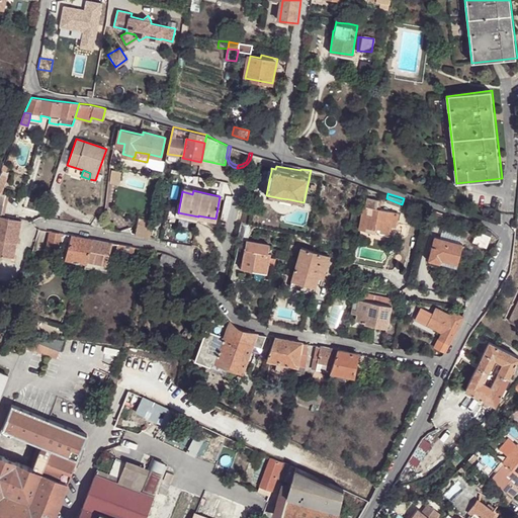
[(367,198),(366,206),(376,208),(377,200),(367,198)]
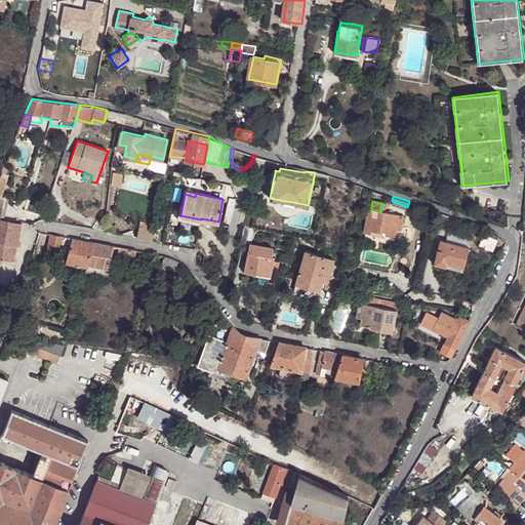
[(381,211),(371,209),(369,209),(365,233),(394,238),(394,237),(396,226),(401,226),(404,215),(381,211)]
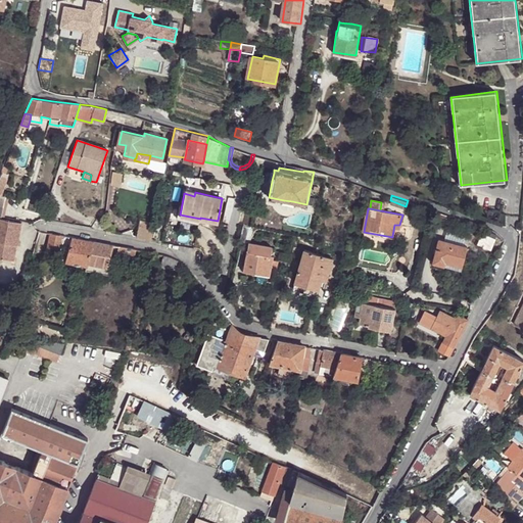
[(449,215),(436,210),(433,224),(446,227),(449,215)]
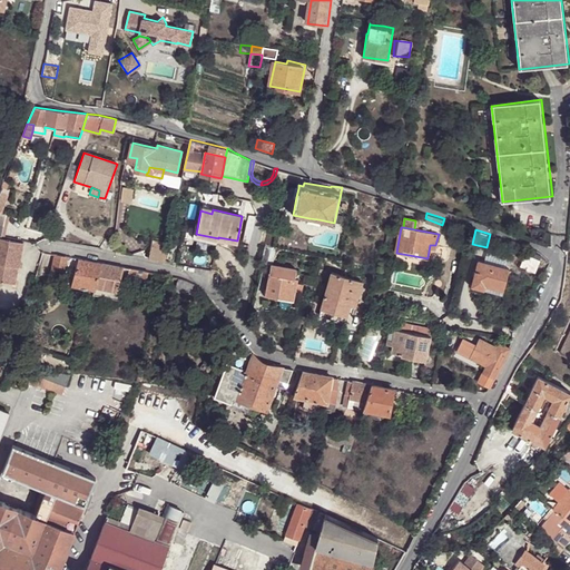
[(23,243),(0,238),(0,278),(15,281),(23,243)]
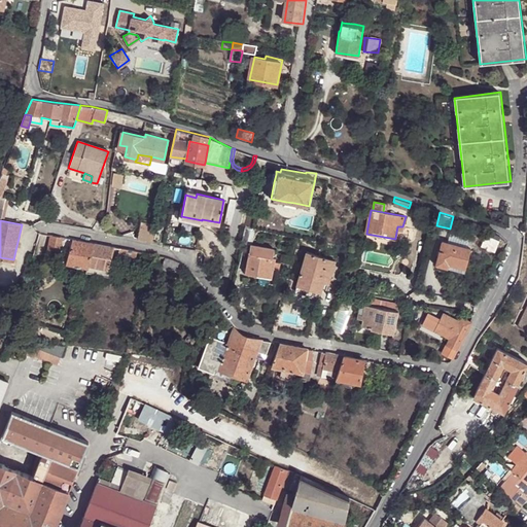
[(153,241),(155,224),(142,222),(139,238),(153,241)]
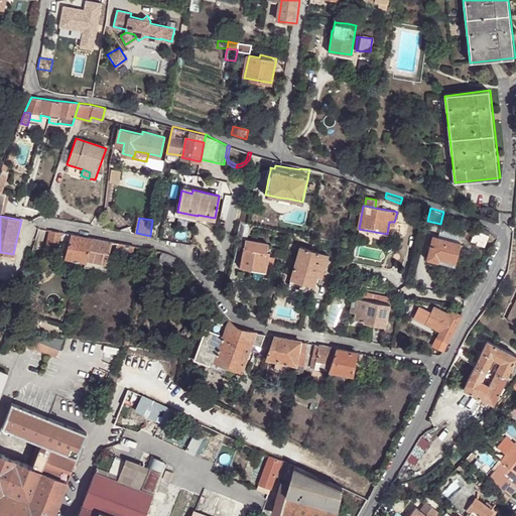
[(150,236),(157,237),(160,222),(152,220),(150,236)]
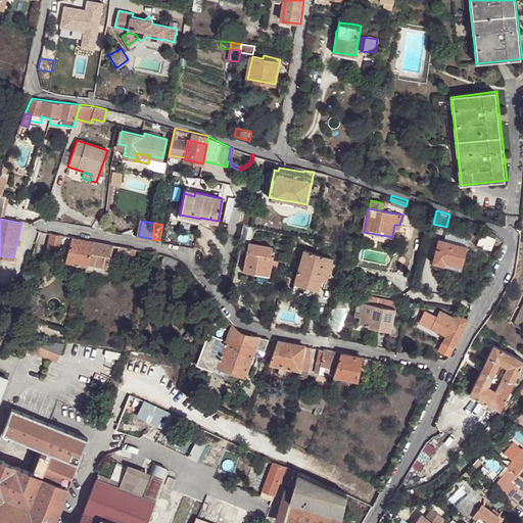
[(244,224),(241,237),(251,239),(254,227),(244,224)]
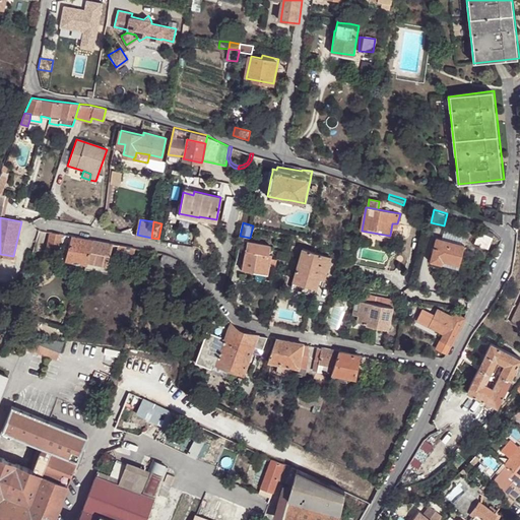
[(390,235),(390,236),(395,237),(397,236),(399,224),(397,223),(394,235),(394,236),(390,235)]
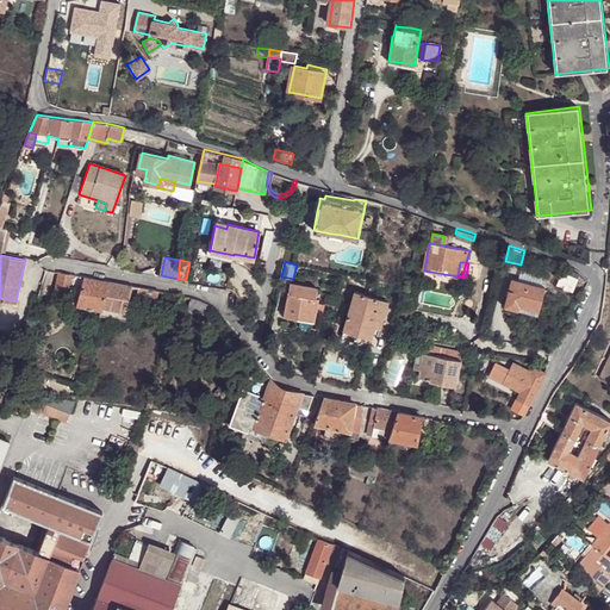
[(72,274),(58,272),(56,282),(69,285),(72,274)]
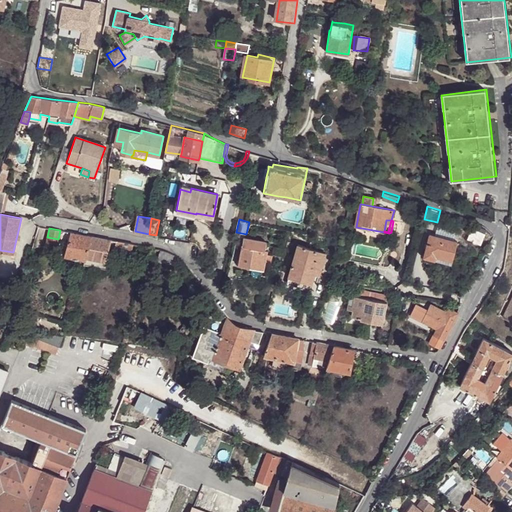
[(480,241),(481,233),(470,231),(469,239),(480,241)]
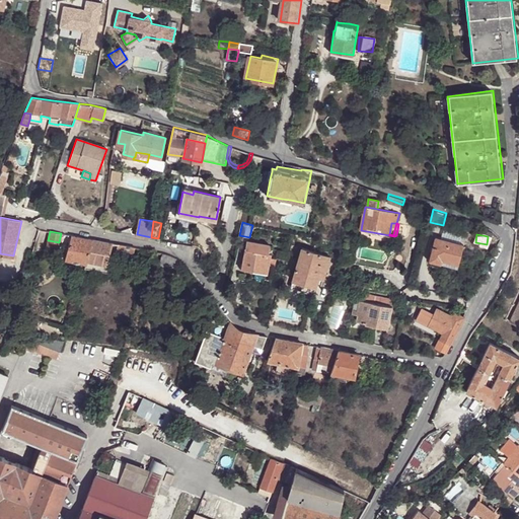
[(93,239),(72,235),(69,245),(65,260),(86,264),(87,262),(93,239)]
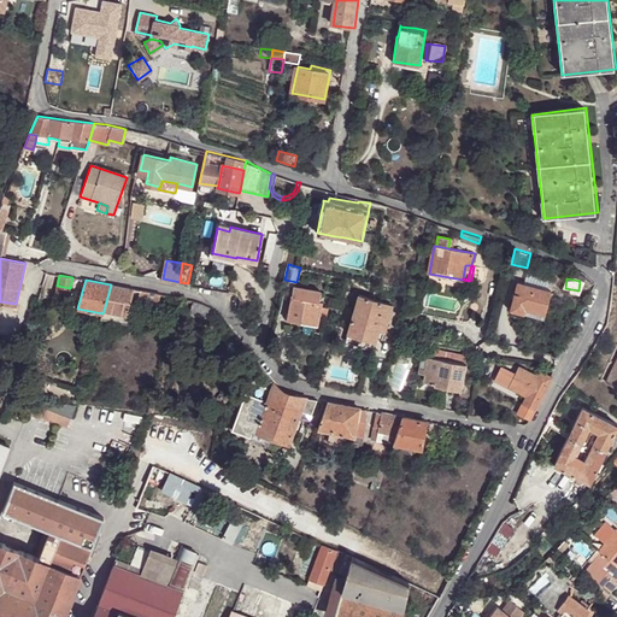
[(527,310),(546,315),(552,293),(519,283),(512,311),(526,315),(527,310)]
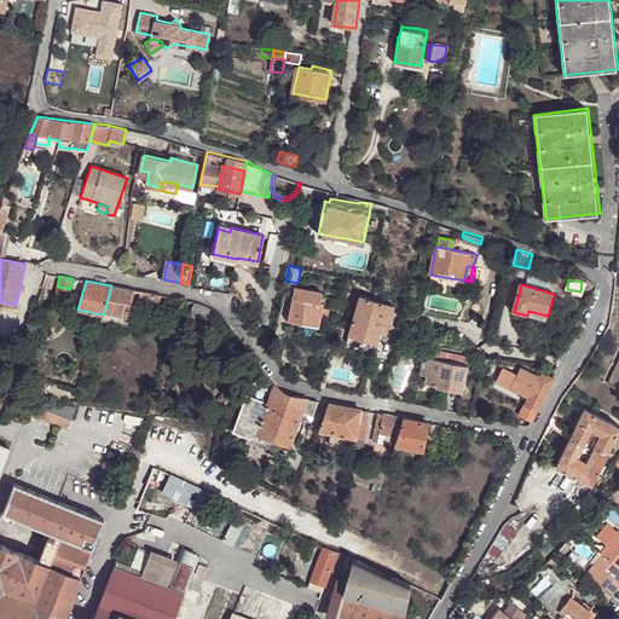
[(136,290),(111,285),(104,312),(127,317),(136,290)]
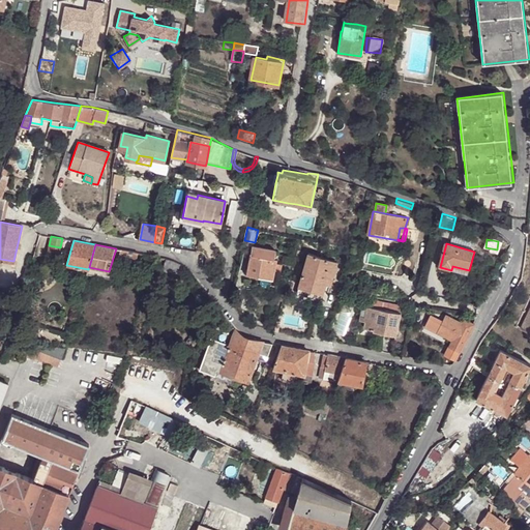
[(276,270),(277,265),(277,260),(275,260),(276,256),(277,251),(254,245),(248,275),(274,281),(276,270)]
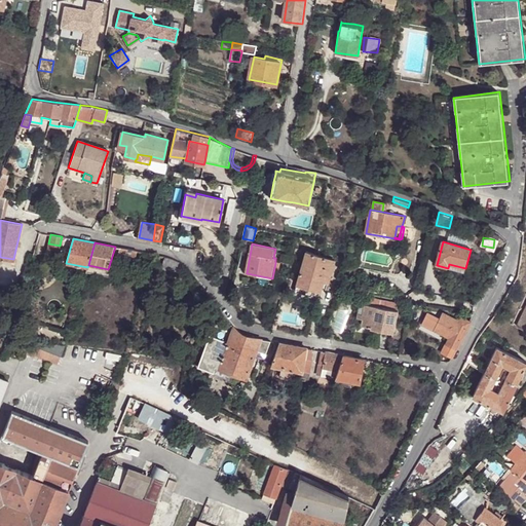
[(137,251),(119,248),(117,256),(135,259),(137,251)]
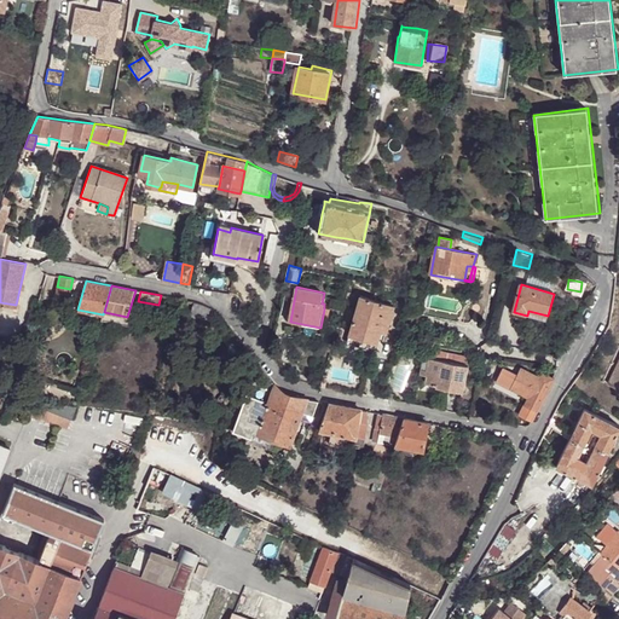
[(350,334),(377,341),(381,330),(386,331),(393,307),(360,298),(350,334)]
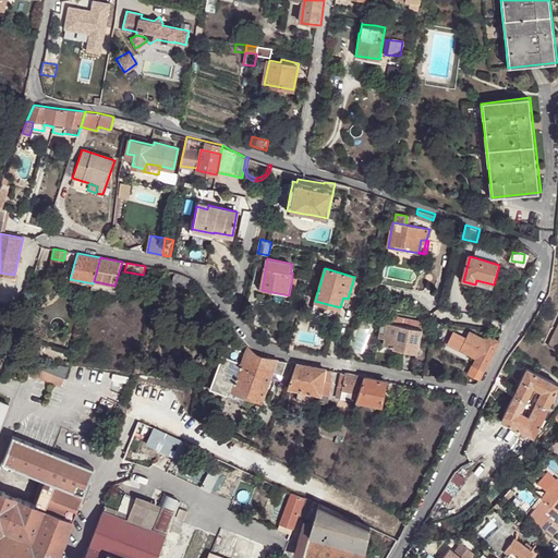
[(189,277),(174,271),(172,281),(172,282),(186,286),(189,277)]
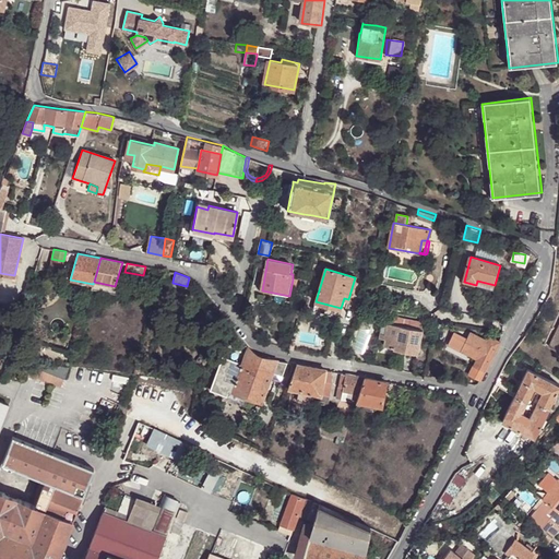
[(126,293),(129,283),(122,281),(119,290),(126,293)]
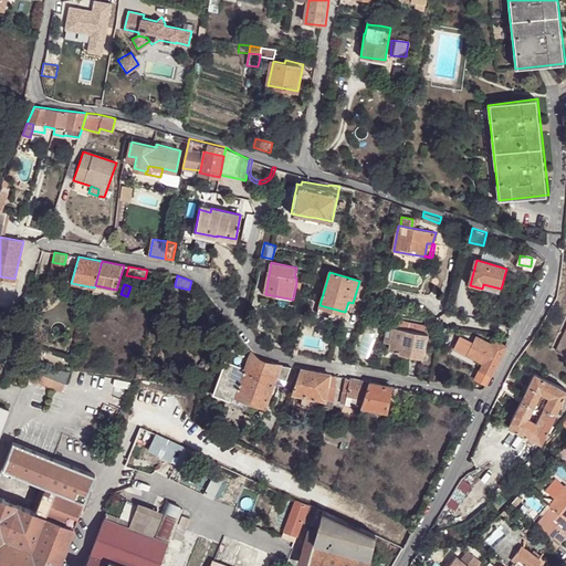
[(348,302),(345,312),(344,313),(350,315),(353,303),(348,302)]
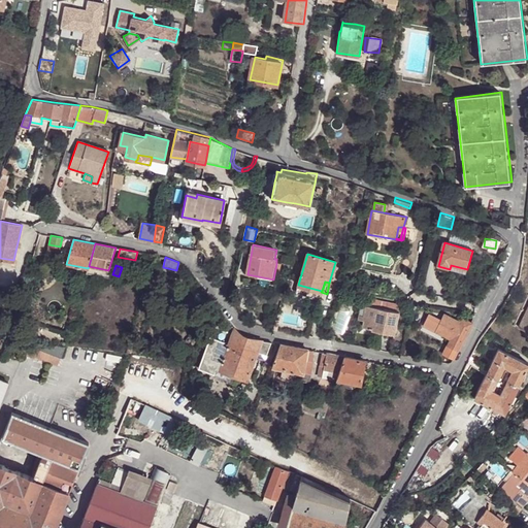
[(321,292),(322,291),(298,285),(296,292),(320,299),(321,292)]
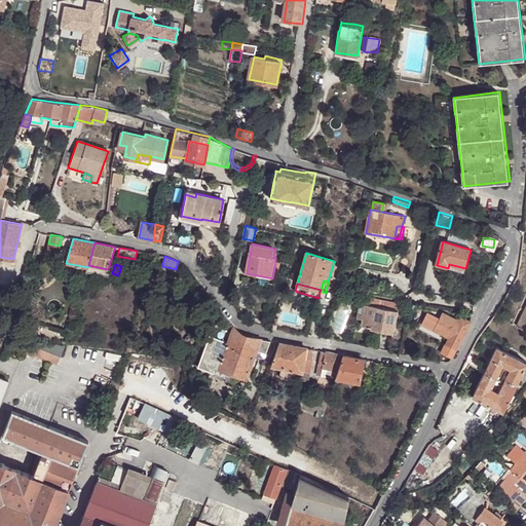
[(369,297),(367,304),(398,310),(399,303),(369,297)]
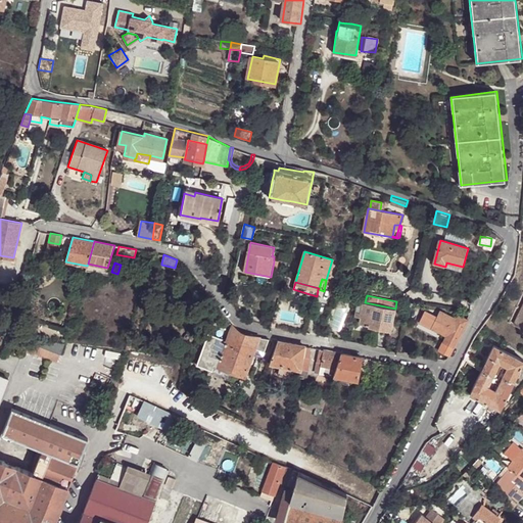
[(365,302),(360,301),(357,316),(363,317),(362,323),(370,325),(369,327),(392,332),(396,308),(395,308),(365,302)]
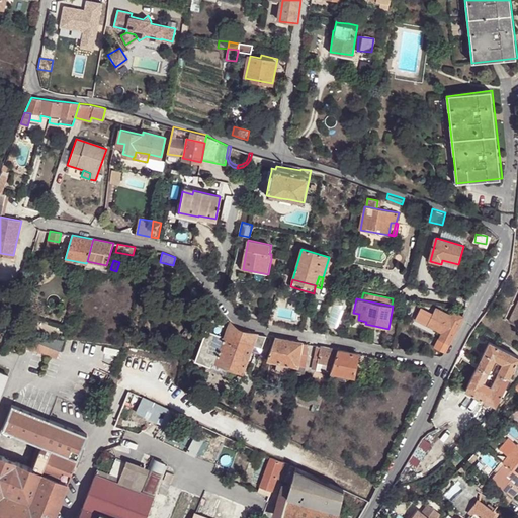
[(446,351),(462,318),(452,313),(451,315),(436,307),(433,314),(422,309),(417,318),(443,331),(435,347),(446,351)]
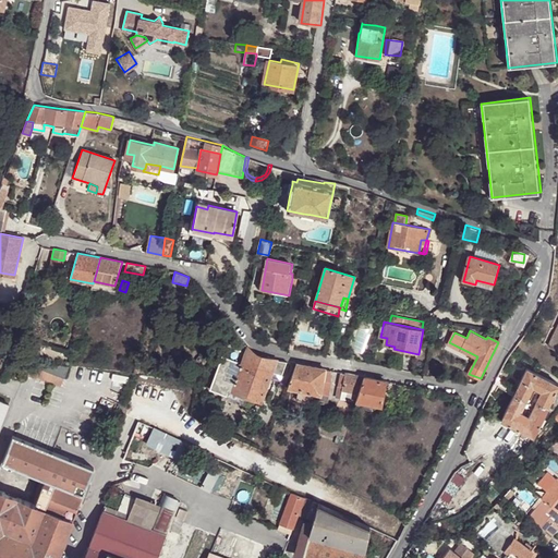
[(254,352),(249,347),(242,364),(231,389),(250,397),(261,401),(268,379),(269,376),(276,360),(264,358),(259,356),(254,352)]
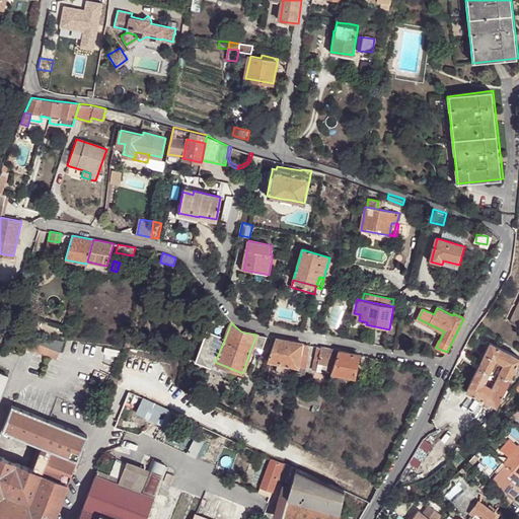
[(215,362),(225,339),(221,337),(221,336),(206,330),(195,360),(209,366),(211,360),(215,362)]
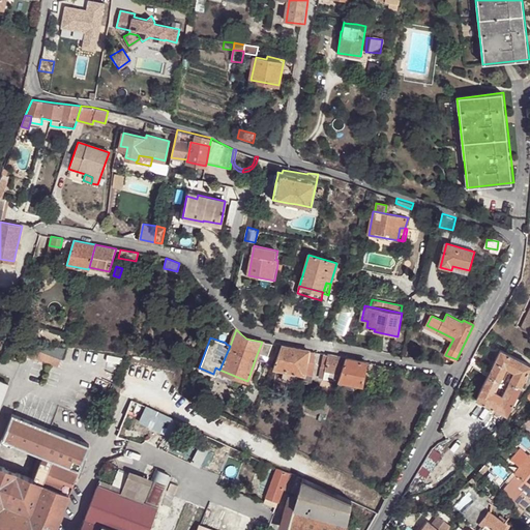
[(272,344),(262,342),(256,357),(266,361),(272,344)]
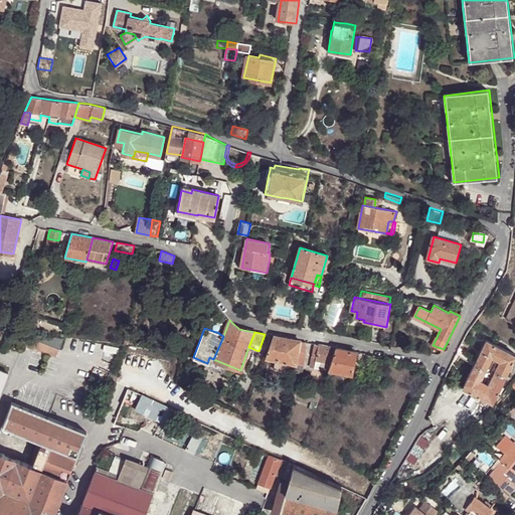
[(38,334),(27,333),(24,347),(33,349),(37,340),(36,339),(38,334)]
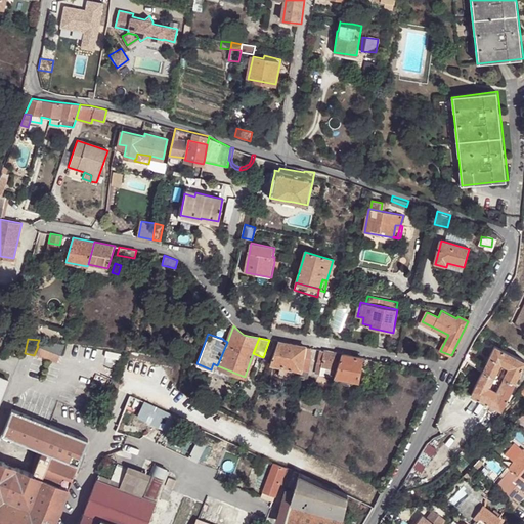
[(62,346),(63,343),(39,340),(37,345),(38,346),(59,354),(62,346)]
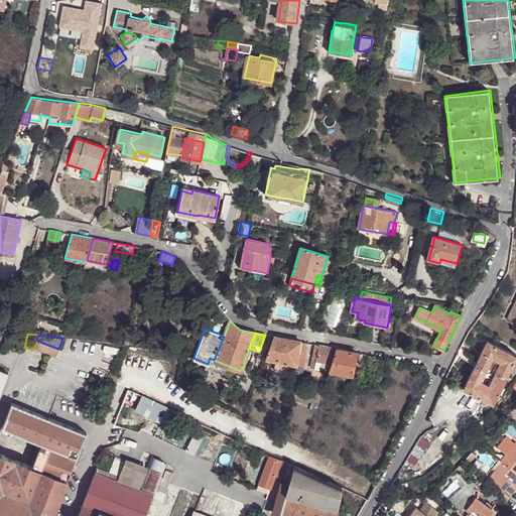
[(300,342),(274,337),(266,358),(275,360),(288,363),(296,364),(298,352),(300,342)]
